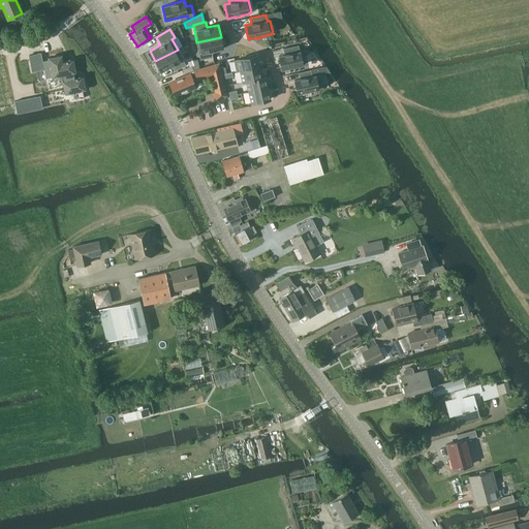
[(221,37),(196,42),(199,54),(200,60),(213,57),(212,52),(223,49),(221,37)]
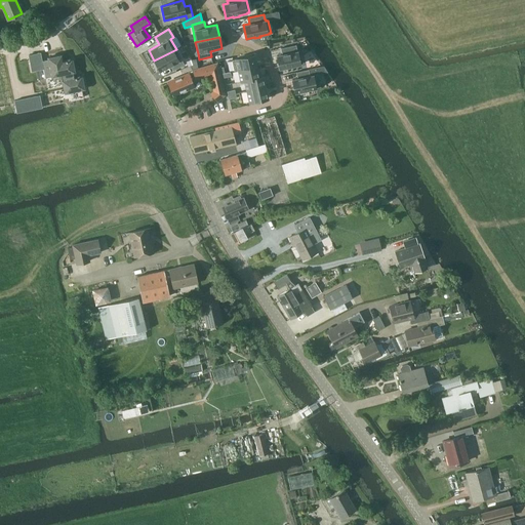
[(282,53),(276,55),(279,70),(301,65),(301,64),(304,64),(300,50),(298,51),(298,50),(297,50),(296,45),(281,48),(282,53)]
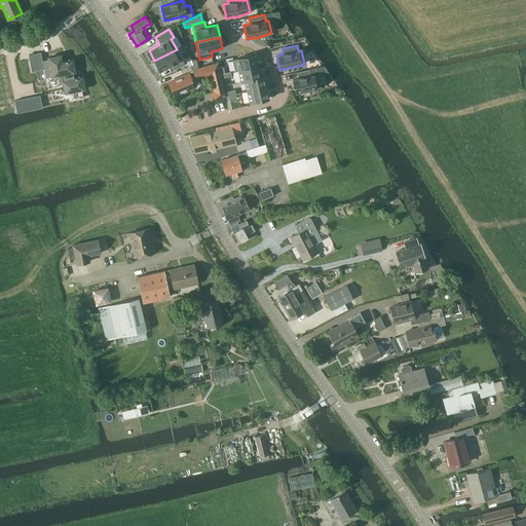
[(177,49),(154,61),(160,72),(171,66),(174,71),(185,65),(182,60),(177,49)]
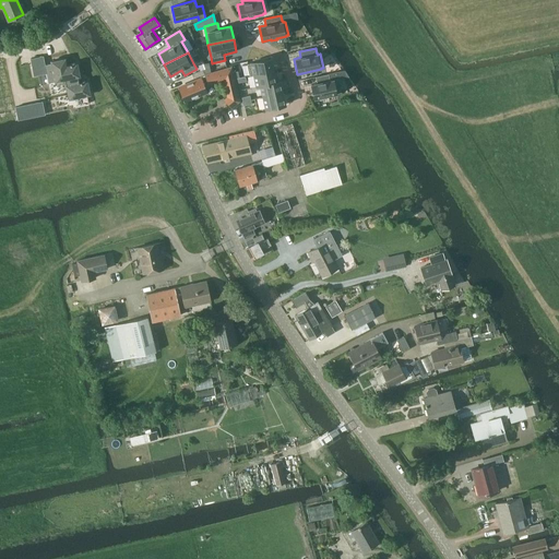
[(0,57),(0,114),(52,104),(48,83),(45,66),(44,62),(6,70),(2,57),(0,57)]
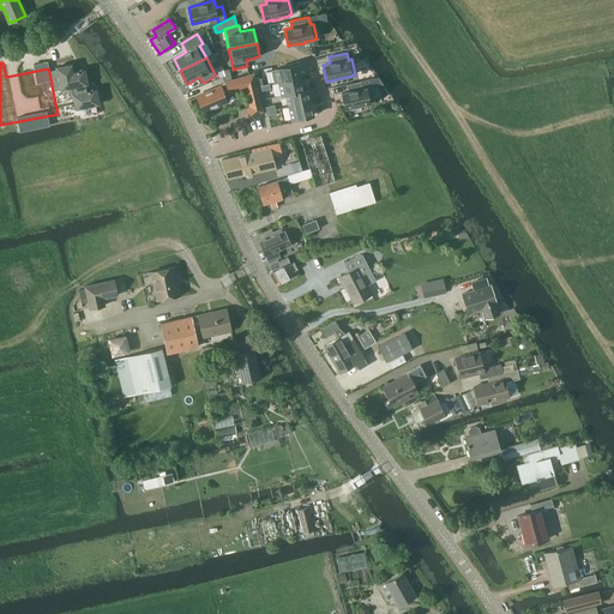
[(62,89),(65,96),(73,94),(72,88),(85,84),(88,84),(85,68),(73,71),(72,64),(56,67),(58,70),(49,72),(53,91),(62,89)]
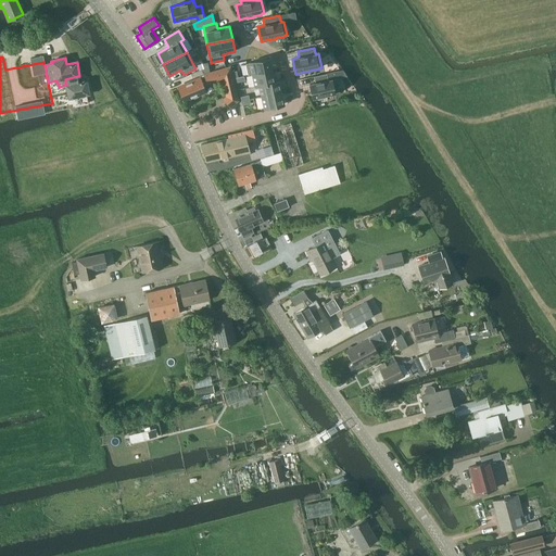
[(250,63),(247,64),(249,75),(252,75),(274,70),(272,59),(250,63)]
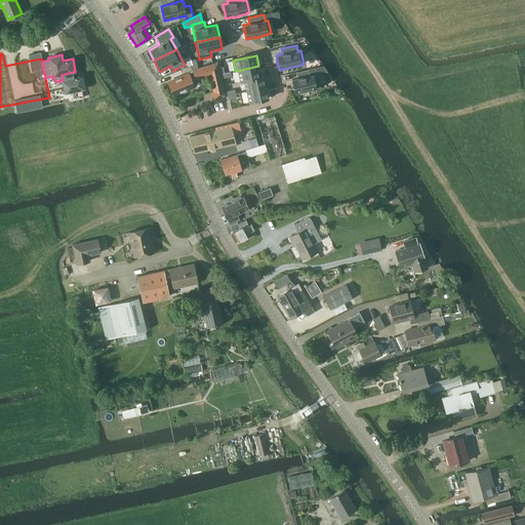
[(216,101),(216,102),(218,99),(225,94),(220,75),(218,69),(217,63),(193,70),(189,72),(189,74),(192,81),(195,80),(209,76),(213,91),(211,93),(216,101)]
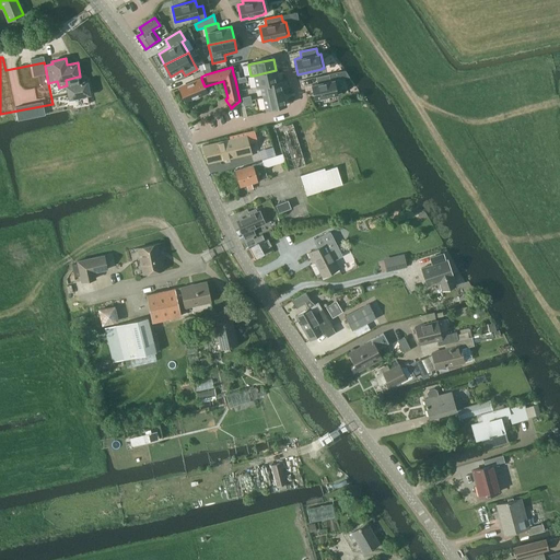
[(276,70),(254,76),(257,86),(261,85),(279,82),(276,70)]
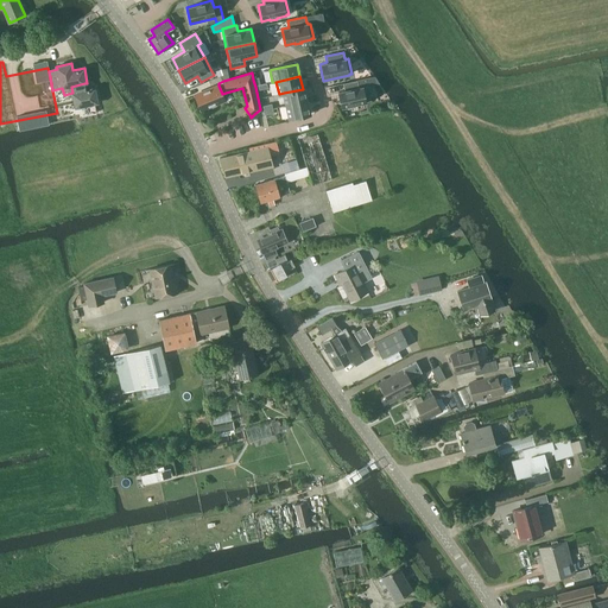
[(344,90),(337,92),(341,108),(350,106),(350,107),(358,106),(356,105),(367,102),(372,101),(368,86),(363,87),(363,86),(359,87),(358,81),(343,83),(344,90)]
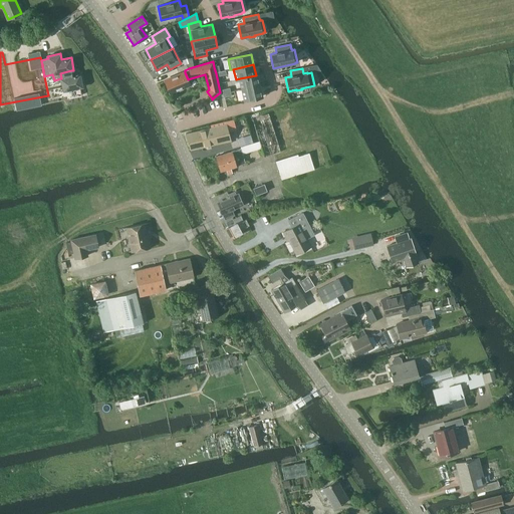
[(80,74),(72,75),(71,70),(60,73),(61,78),(63,90),(82,86),(80,74)]
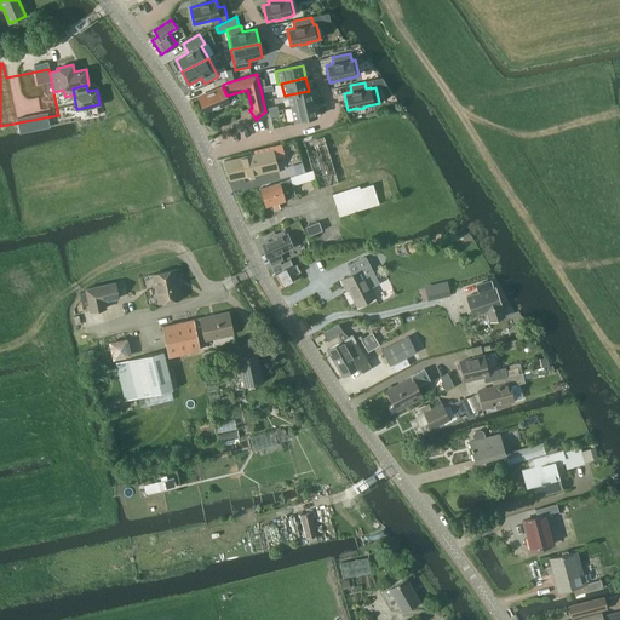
[(227,96),(223,87),(199,97),(205,113),(214,109),(216,109),(220,107),(220,105),(230,102),(227,96)]
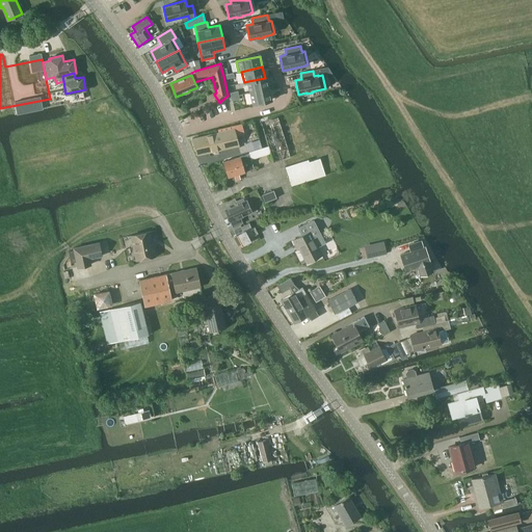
[(265,78),(248,81),(250,92),(271,87),(268,77),(265,78)]
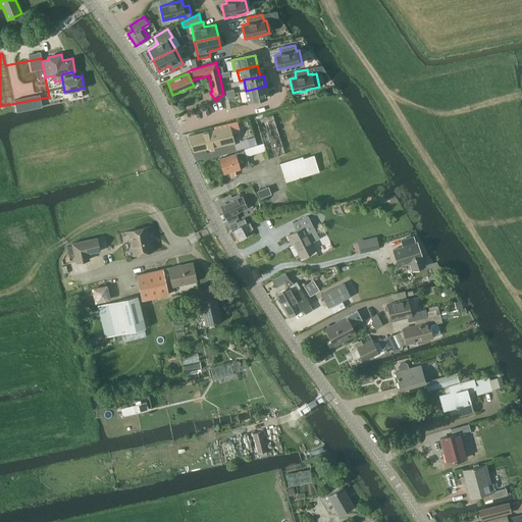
[(266,86),(246,91),(248,101),(268,97),(266,86)]
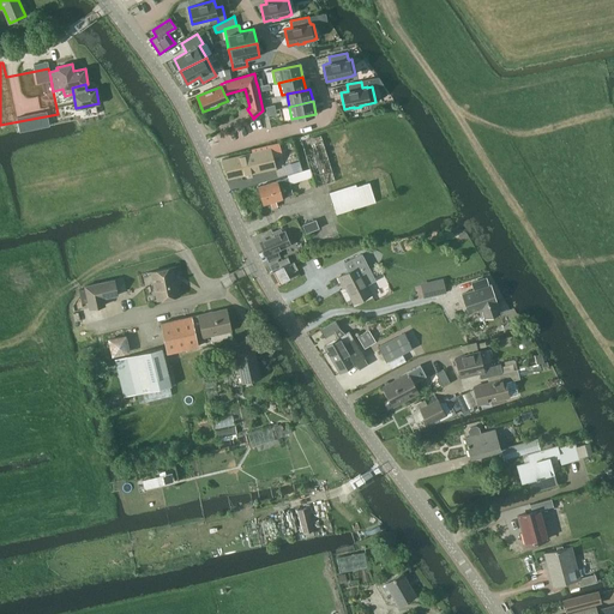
[(309,168),(313,178),(315,187),(335,182),(321,137),(302,143),(309,168)]
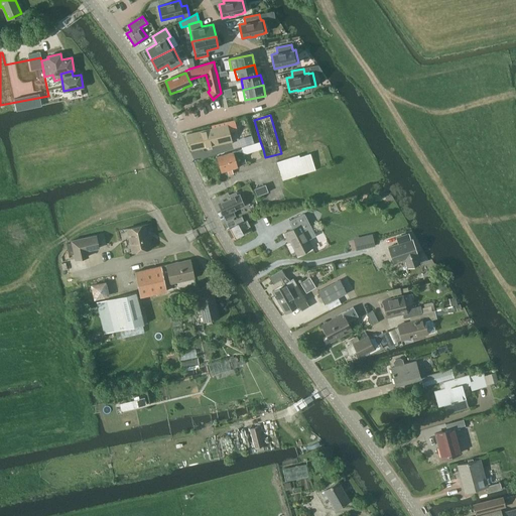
[(186,135),(192,150),(232,141),(228,126),(186,135)]
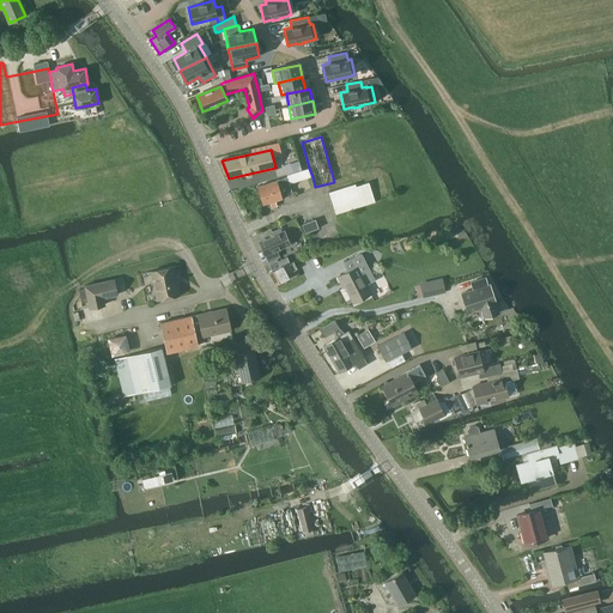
[(287,178),(258,187),(263,204),(269,202),(275,200),(292,195),(290,184),(313,177),(309,168),(303,170),(286,176),(287,178)]
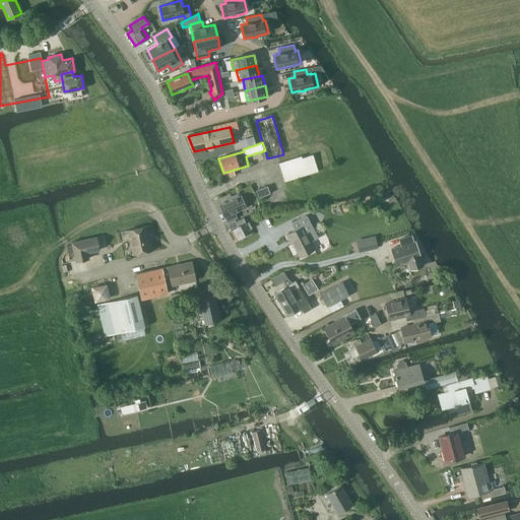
[(318,172),(313,154),(302,158),(301,156),(279,164),(282,173),(284,182),(318,172)]
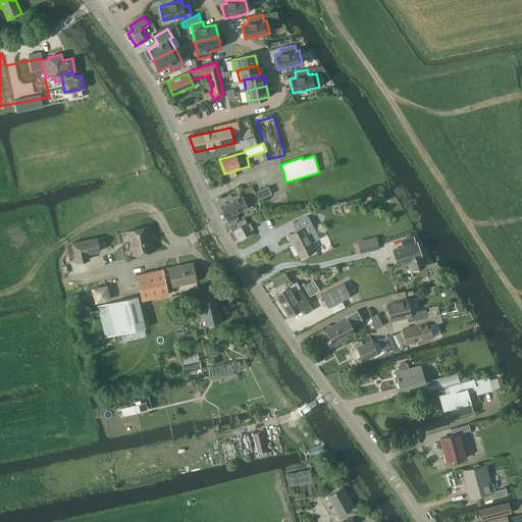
[(268,187),(257,191),(260,198),(271,194),(268,187)]
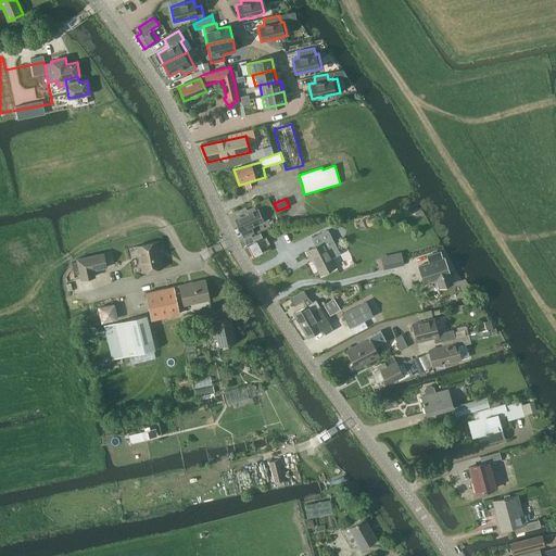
[(253,232),(251,227),(264,223),(260,210),(236,219),(243,237),(253,232)]
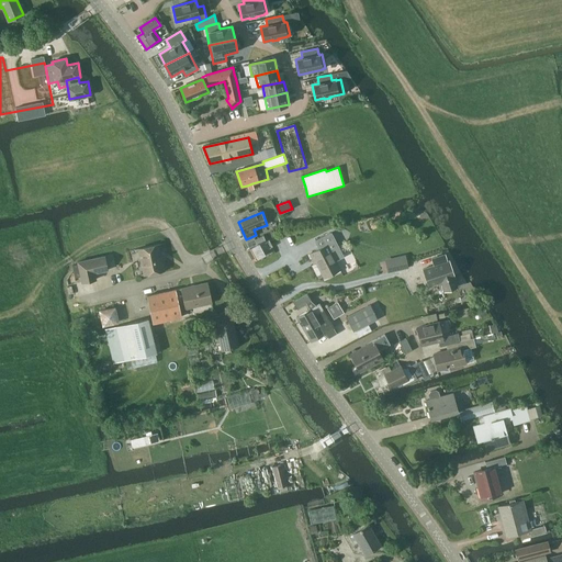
[(319,249),(310,254),(313,260),(315,259),(324,278),(340,270),(336,261),(344,257),(332,232),(325,236),(315,240),(319,249)]
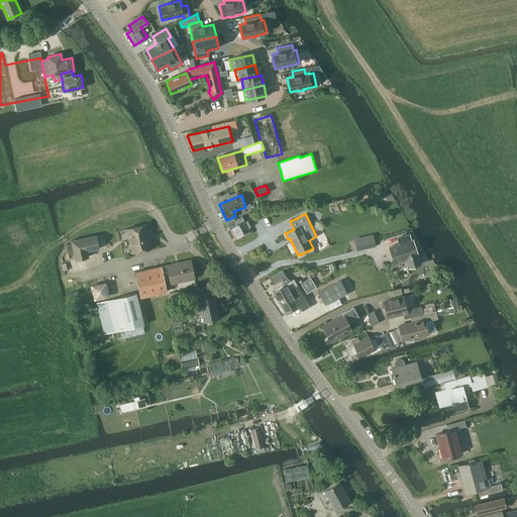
[(232,239),(243,234),(242,232),(251,227),(247,220),(244,222),(241,217),(234,220),(229,222),(229,223),(227,224),(229,228),(227,229),(232,239)]
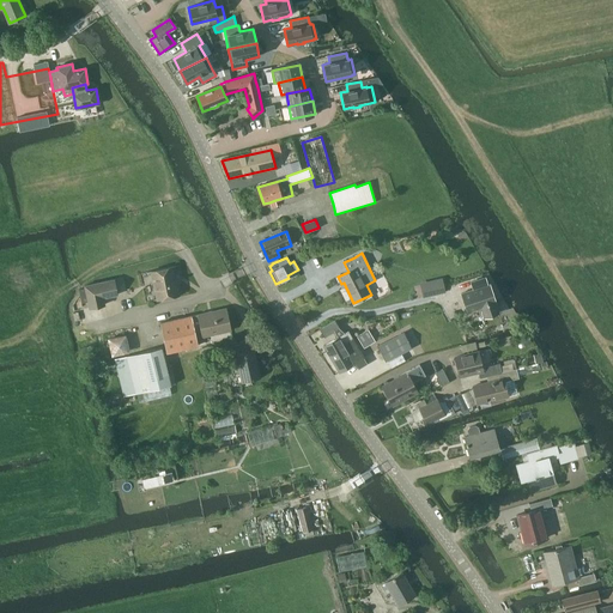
[(157,299),(180,295),(174,267),(151,272),(157,299)]
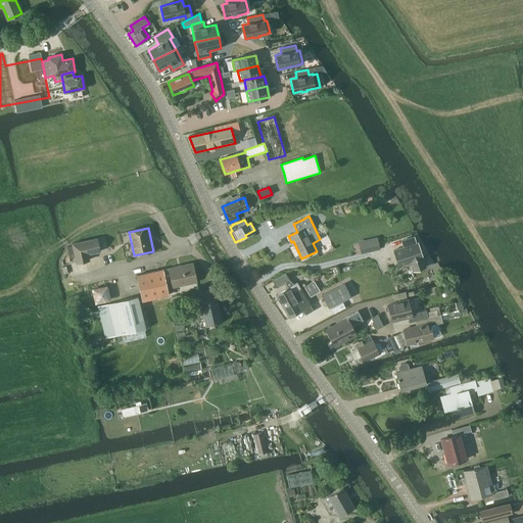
[(405,246),(417,242),(415,237),(402,241),(405,246)]
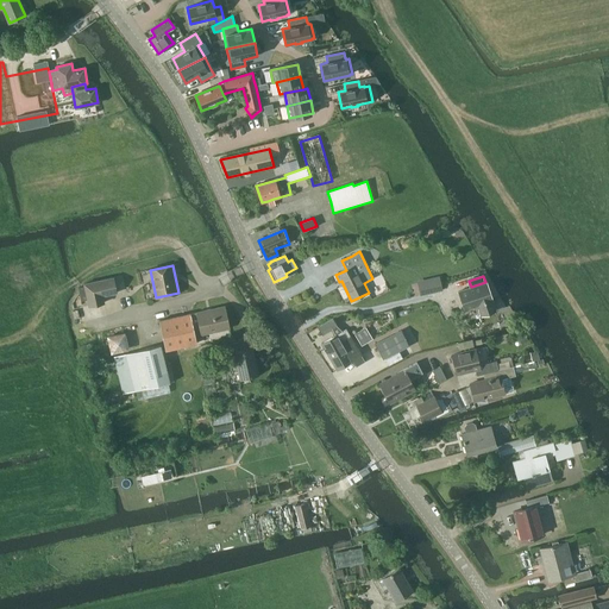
[(85,287),(79,288),(82,301),(88,300),(89,306),(104,302),(102,296),(117,293),(113,277),(85,284),(85,287)]
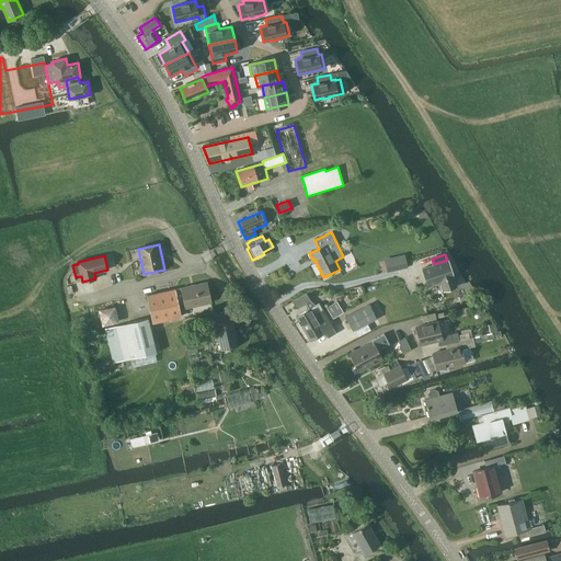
[(404,256),(386,261),(388,271),(407,266),(404,256)]
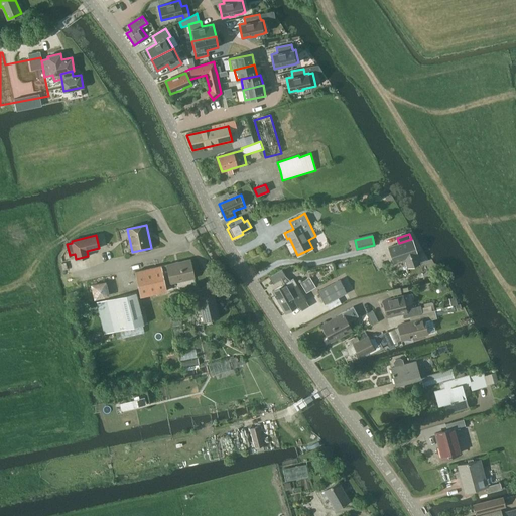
[(412,239),(388,247),(393,263),(405,259),(408,267),(419,264),(416,255),(417,255),(412,239)]
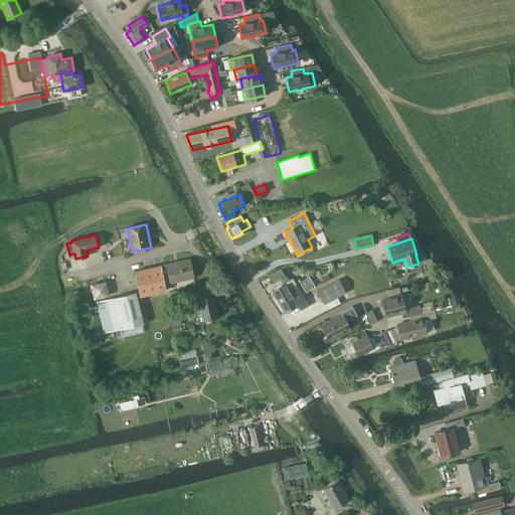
[(167,290),(165,284),(194,278),(190,259),(135,272),(141,296),(167,290)]
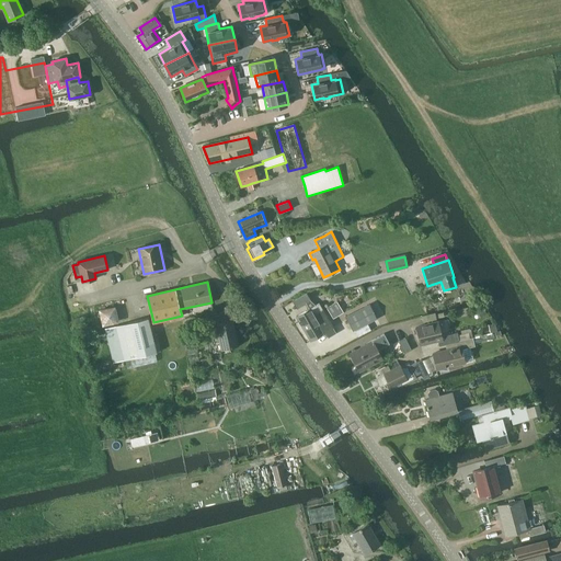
[(297,317),(304,329),(327,316),(319,304),(317,306),(311,301),(307,294),(294,302),(298,309),(307,304),(310,309),(297,317)]
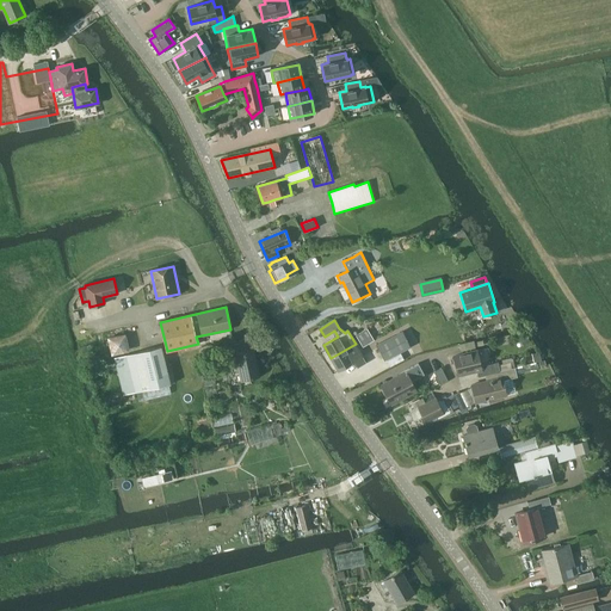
[(374,340),(366,328),(356,335),(363,347),(374,340)]
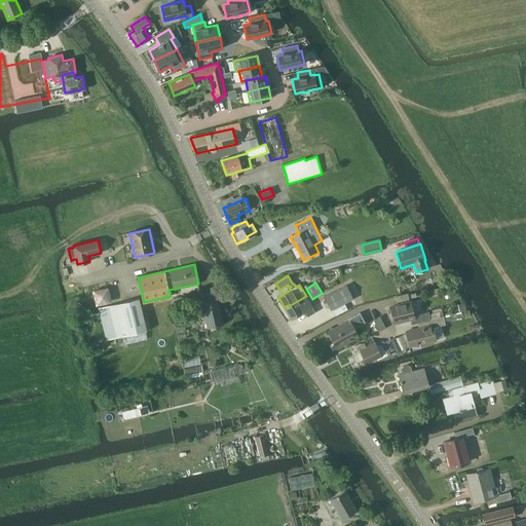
[(346,286),(325,297),(331,310),(353,299),(346,286)]
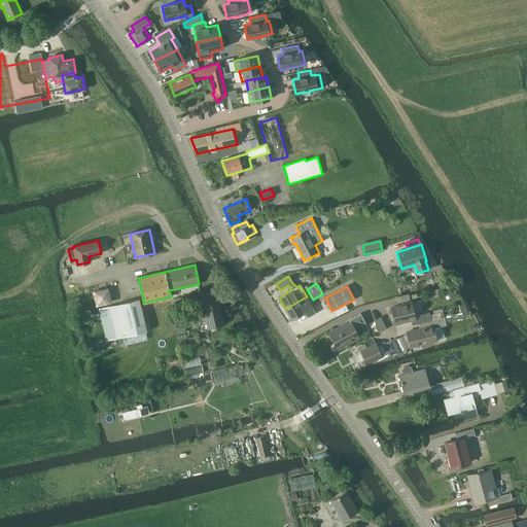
[(97,305),(110,302),(108,288),(94,291),(97,305)]
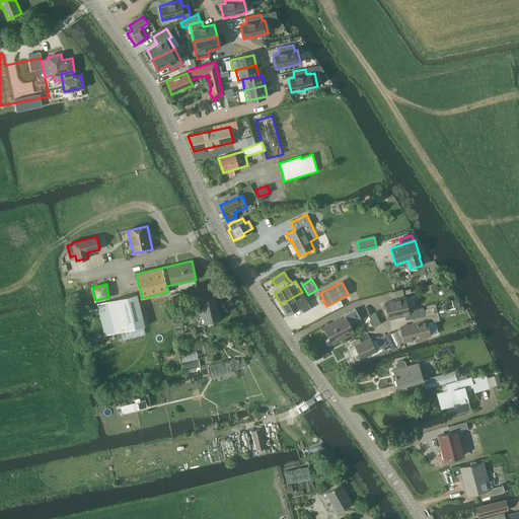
[(447,284),(441,287),(444,293),(450,290),(447,284)]
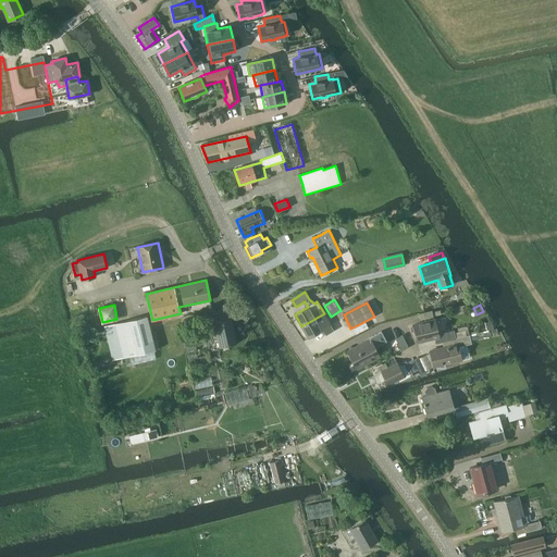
[(432,312),(419,316),(420,322),(441,317),(440,312),(432,314),(432,312)]
